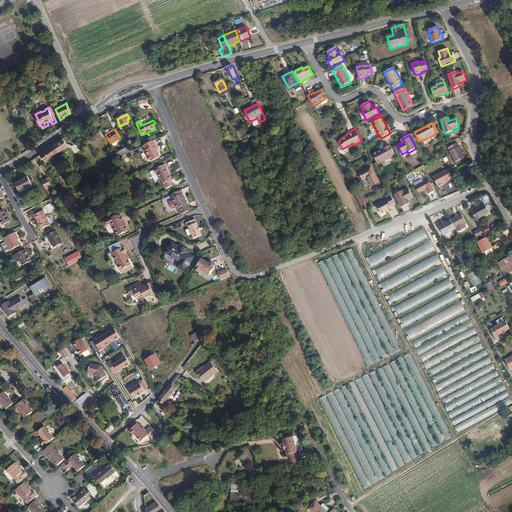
[(63,138),(54,145),(59,152),(68,146),(63,138)]
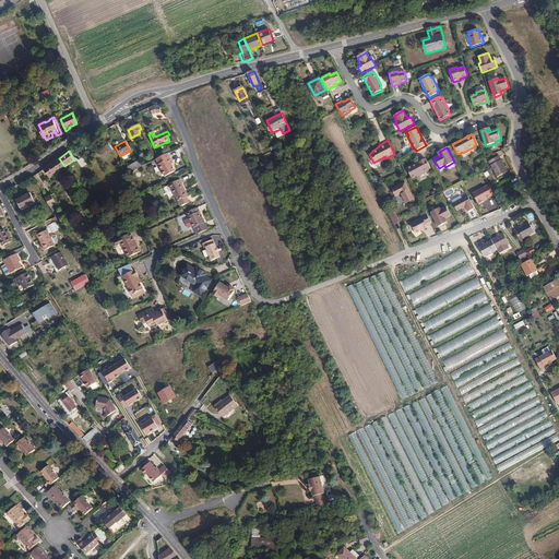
[(171,162),(168,153),(157,158),(159,164),(158,165),(165,177),(175,171),(171,165),(170,163),(171,162)]
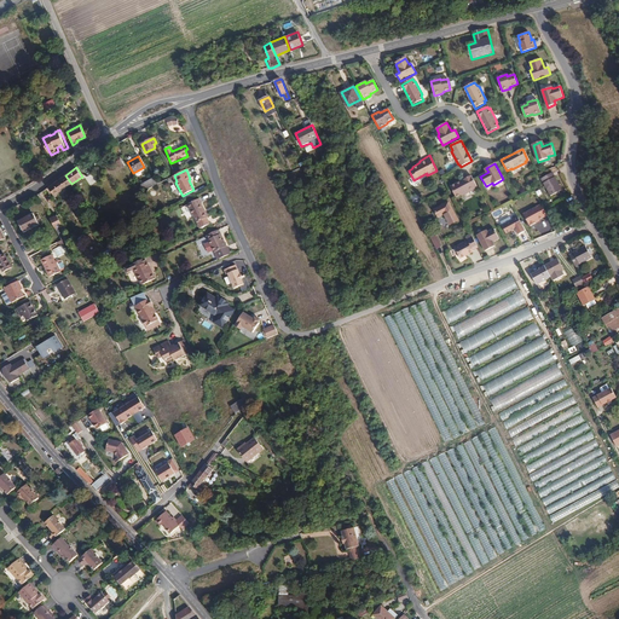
[(90,185),(97,181),(93,173),(86,178),(90,185)]
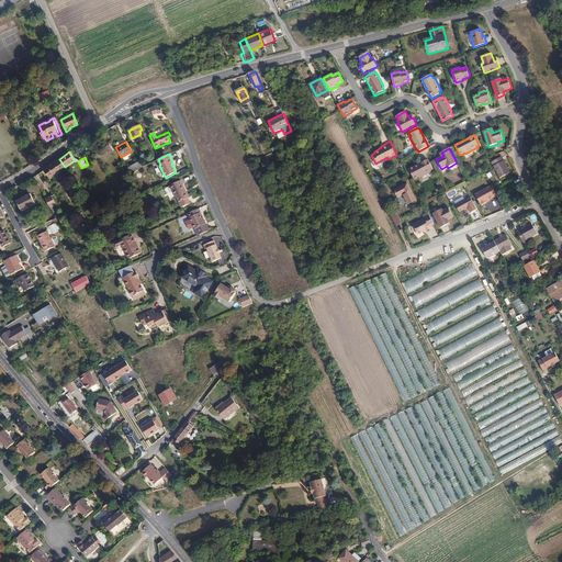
[(510,172),(502,157),(492,163),(499,178),(510,172)]
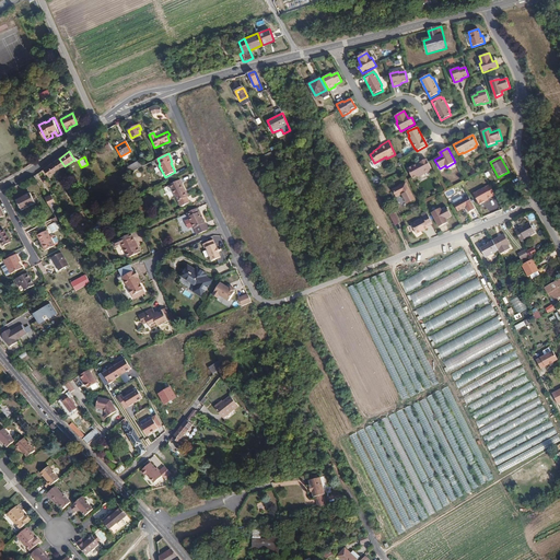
[(59,159),(44,168),(49,177),(63,167),(65,166),(59,159)]
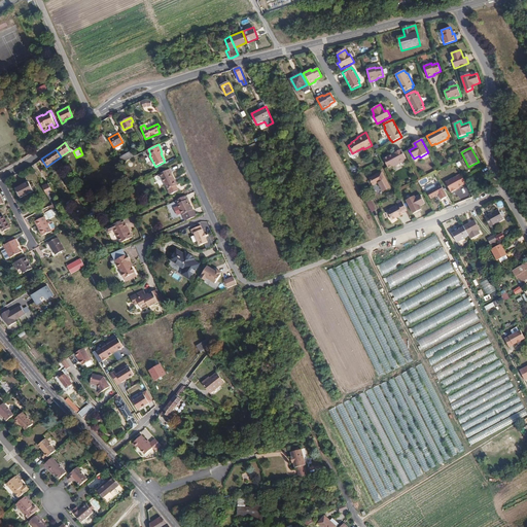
[(407,159),(401,149),(384,159),(388,168),(392,166),(393,167),(405,161),(405,160),(407,159)]
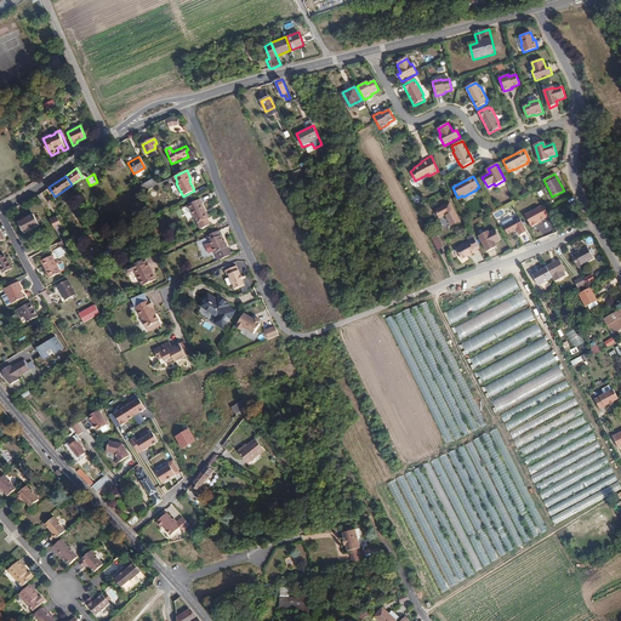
[(144,192),(158,184),(154,178),(142,186),(144,192)]
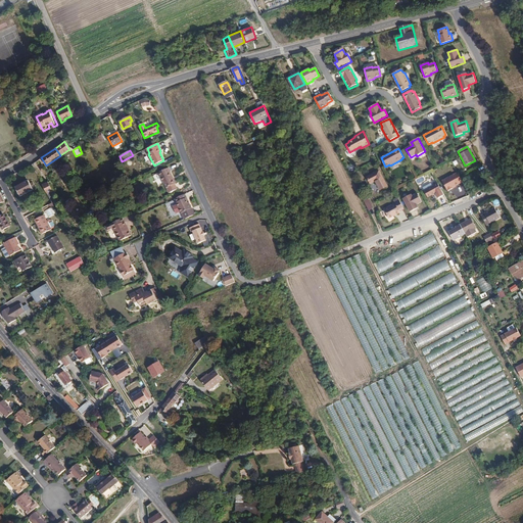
[(165,188),(174,184),(172,179),(173,178),(169,169),(158,174),(165,188)]
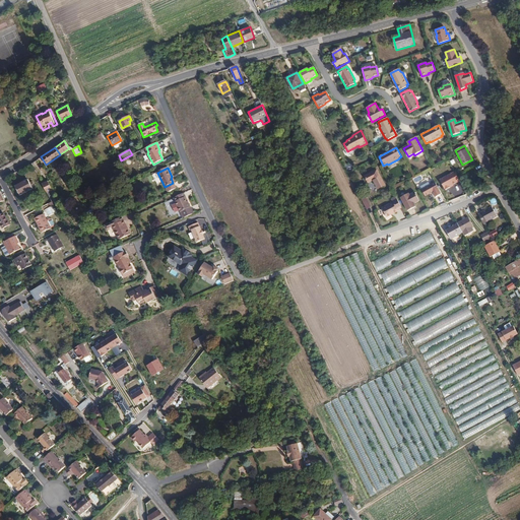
[(387,186),(379,171),(367,178),(370,184),(375,181),(380,190),(387,186)]
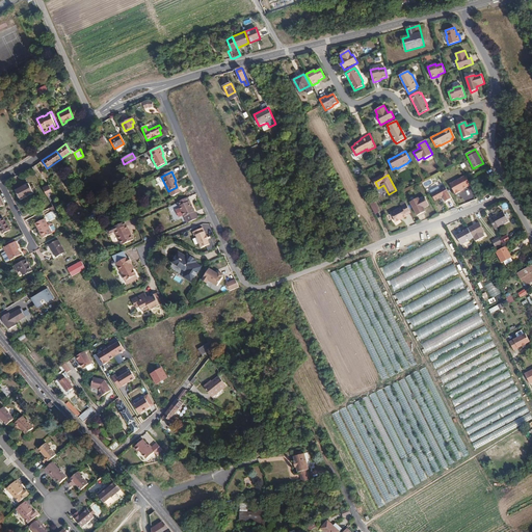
[(470,184),(468,181),(466,177),(450,185),(454,192),(470,184)]
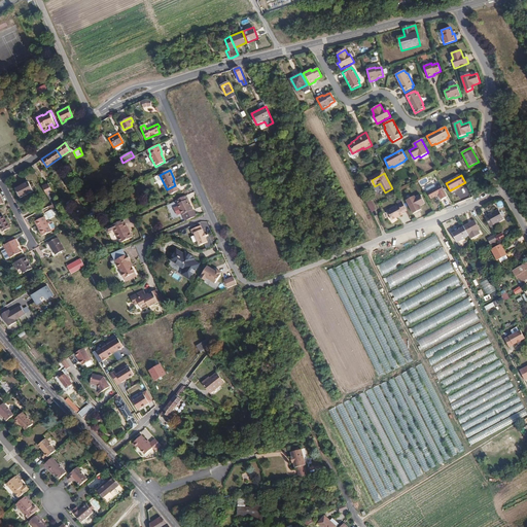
[(29,182),(15,189),(21,199),(34,191),(33,189),(36,188),(33,183),(30,185),(29,182)]
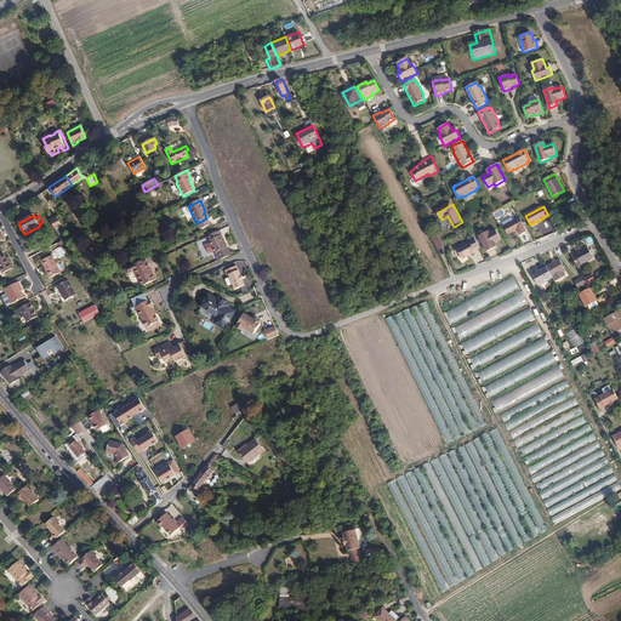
[(57,216),(51,220),(56,231),(63,227),(57,216)]
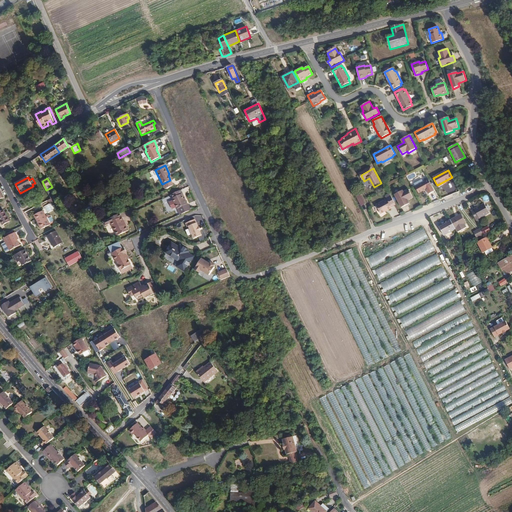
[(170,180),(162,184),(165,190),(173,186),(170,180)]
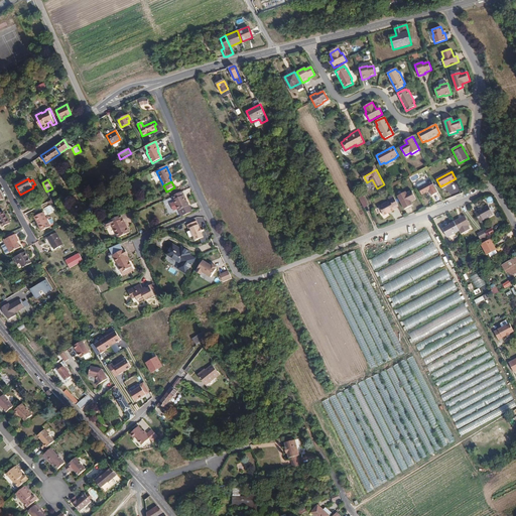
[(435,187),(432,181),(427,184),(425,181),(420,184),(421,187),(419,188),(422,195),(435,187)]
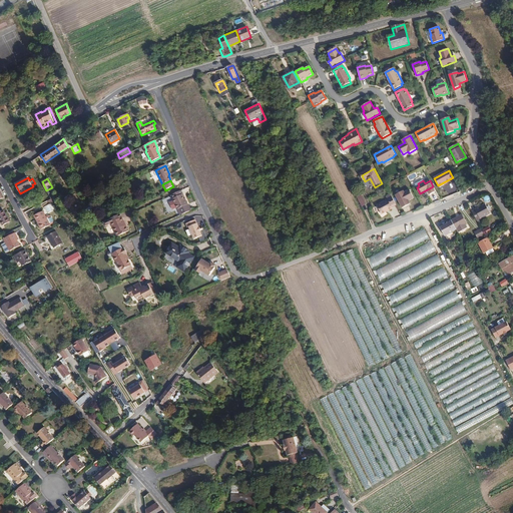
[(395,194),(402,207),(408,204),(407,201),(414,197),(409,189),(404,192),(403,190),(395,194)]
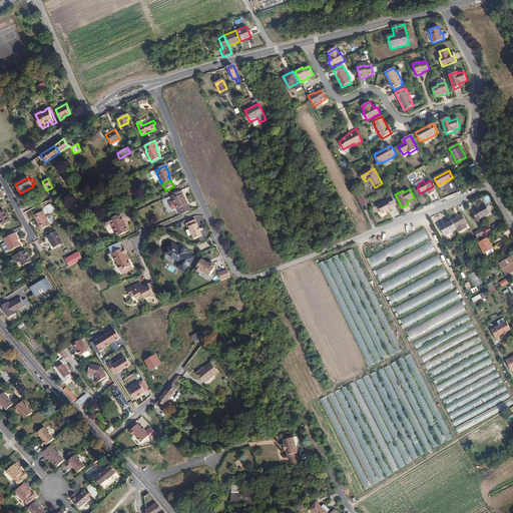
[(183,194),(181,190),(167,197),(171,205),(174,203),(180,215),(191,211),(185,198),(183,199),(181,194),(183,194)]
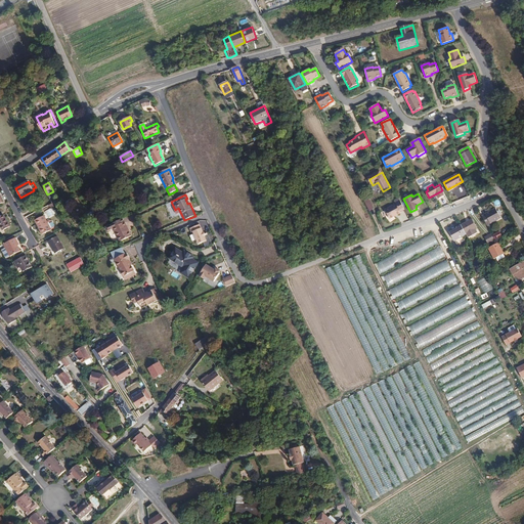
[(376,211),(369,199),(365,202),(372,213),(376,211)]
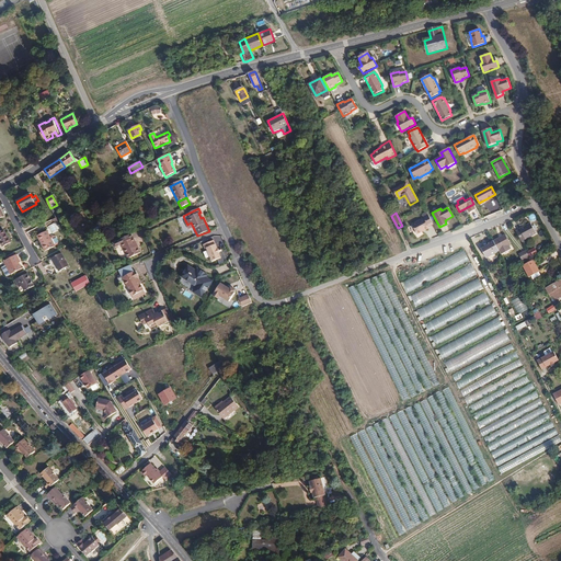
[(430,227),(434,224),(427,213),(423,215),(424,218),(412,225),(418,235),(430,228),(430,227)]
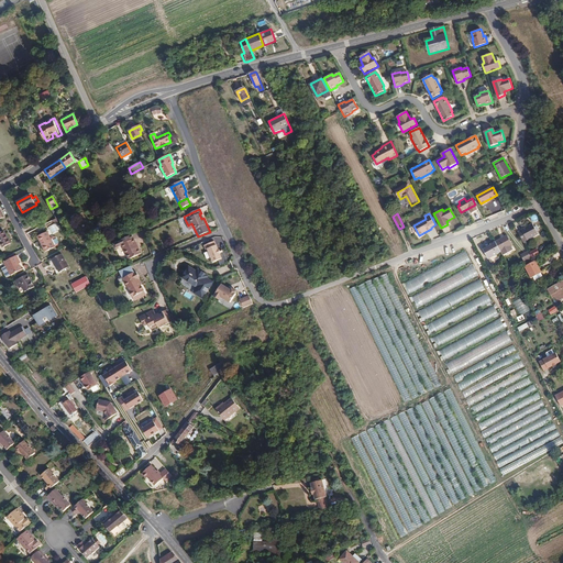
[(46,227),(51,233),(56,230),(53,222),(46,227)]
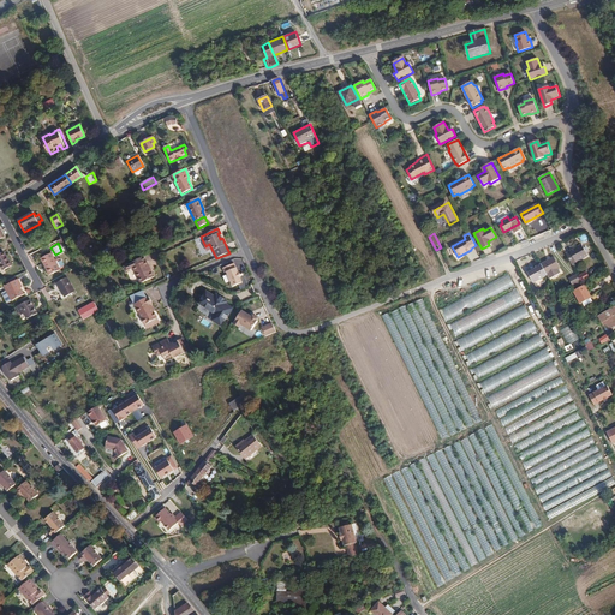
[(589,251),(586,248),(584,249),(581,245),(566,254),(572,266),(587,257),(586,252),(589,251)]
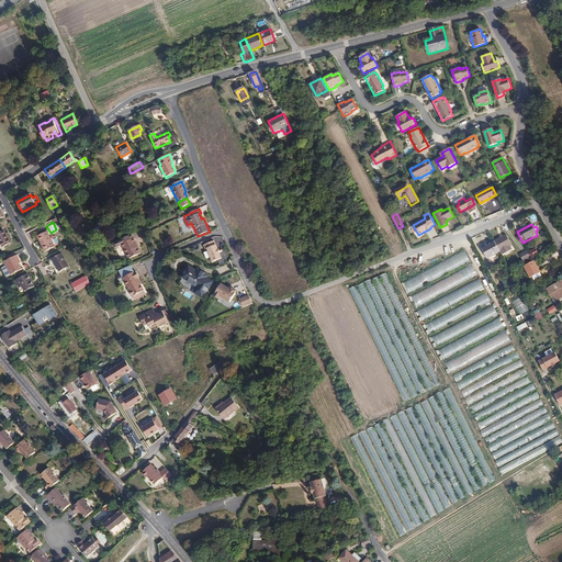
[(11,243),(4,231),(0,232),(0,242),(2,247),(11,243)]
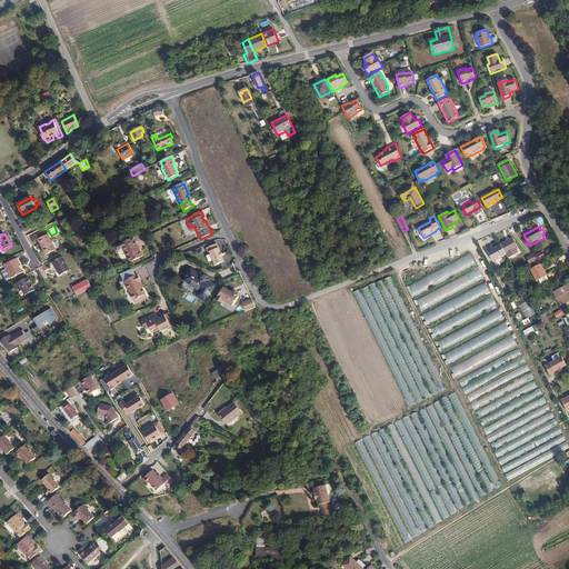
[(50,240),(47,235),(46,236),(37,240),(45,255),(55,249),(50,240)]
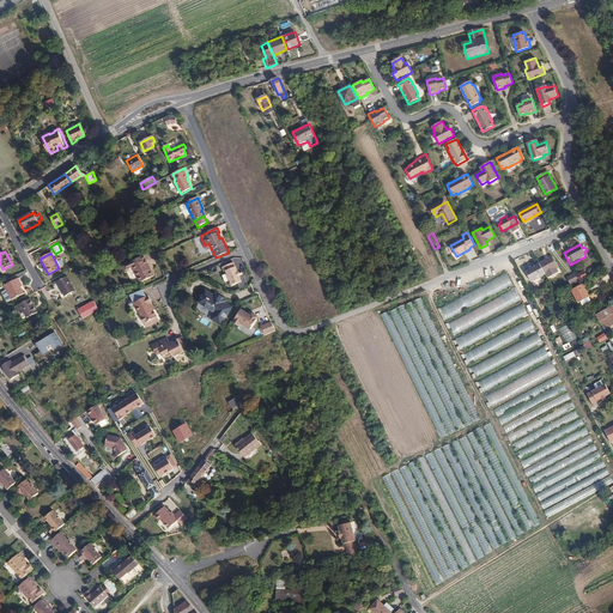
[(155,277),(146,260),(144,256),(128,263),(122,267),(125,272),(132,268),(131,267),(133,267),(140,283),(155,277)]
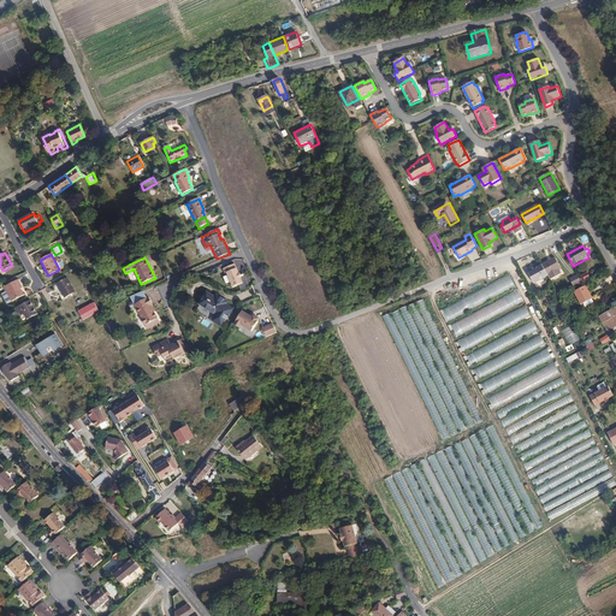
[(555,258),(542,265),(548,276),(561,268),(555,258)]
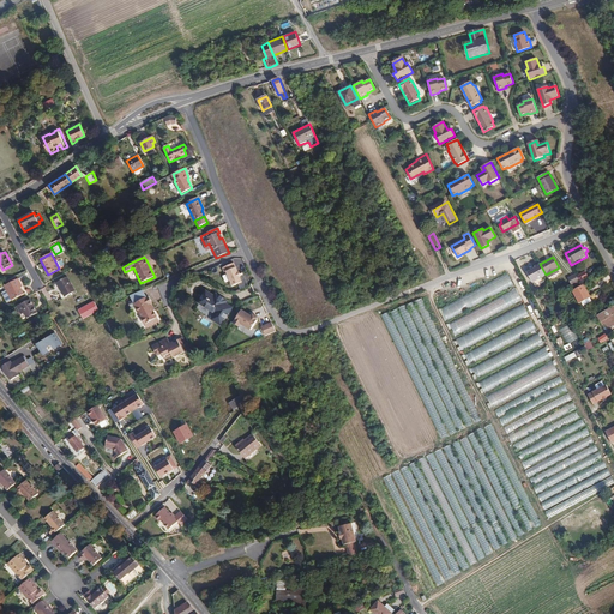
[(227,272),(233,287),(242,283),(240,278),(241,277),(239,272),(239,274),(236,269),(235,269),(234,264),(223,269),(224,274),(227,272)]
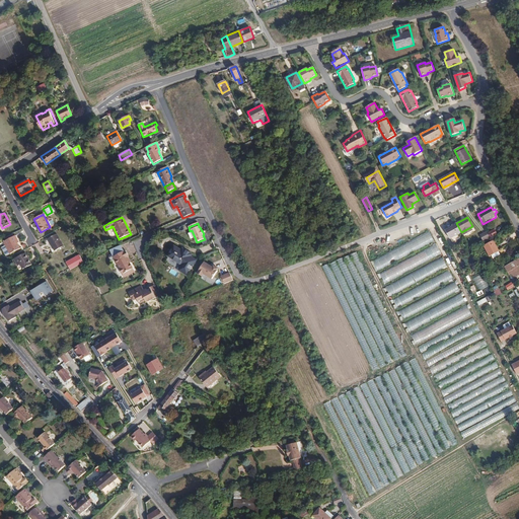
[(461,232),(456,223),(445,229),(450,238),(462,232),(461,232)]
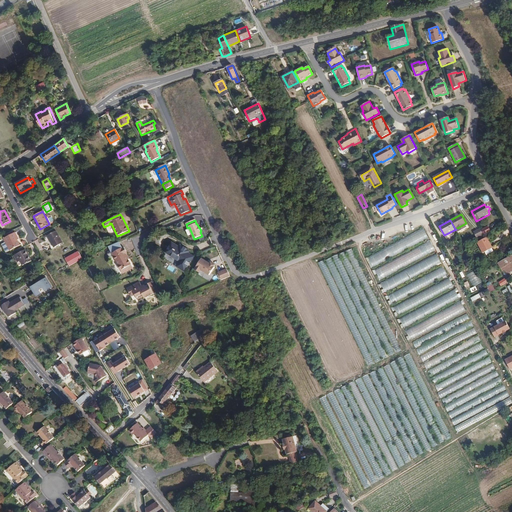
[(484,234),(491,231),(488,226),(481,229),(484,234)]
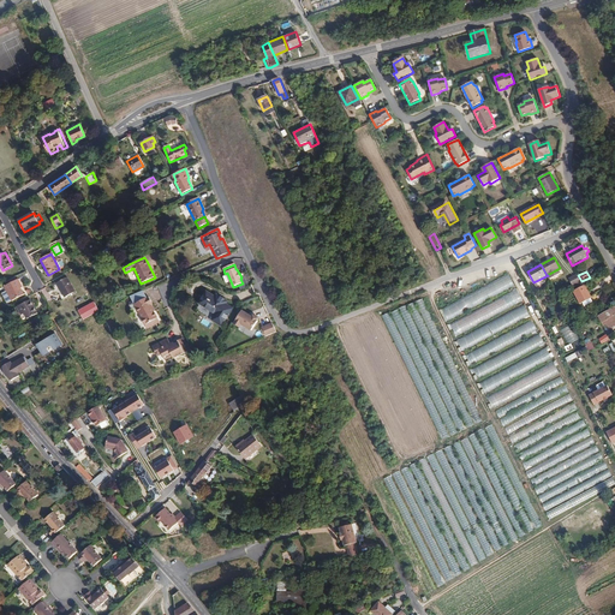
[(509,275),(441,305),(447,318),(515,288),(509,275)]
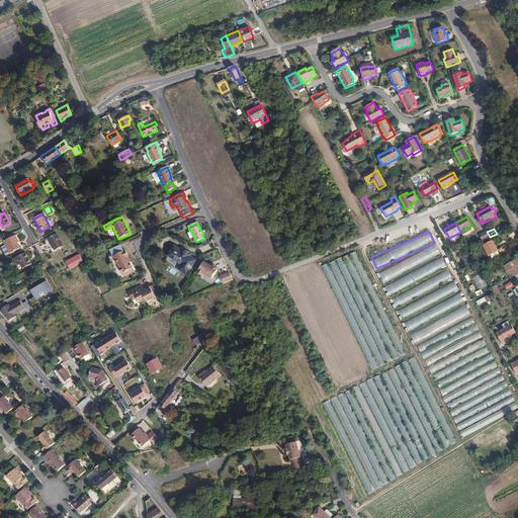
[(5,240),(4,241),(10,253),(20,248),(17,243),(19,242),(15,235),(13,236),(12,234),(4,238),(5,240)]
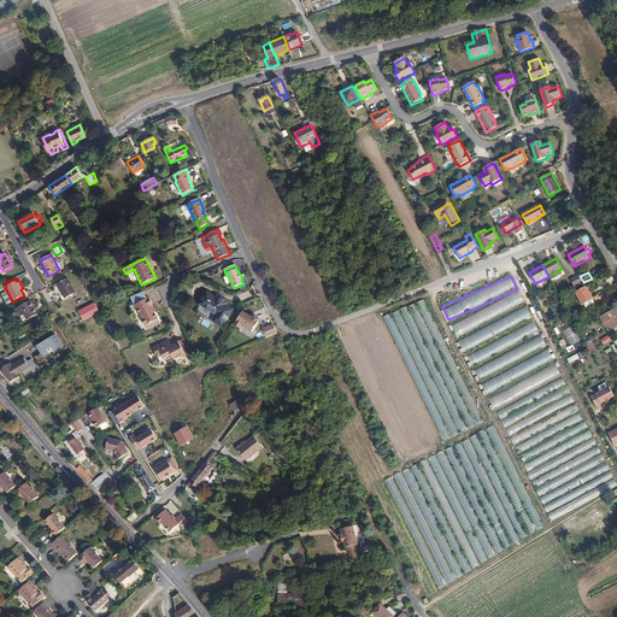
[(76,293),(68,278),(57,285),(65,299),(76,293)]
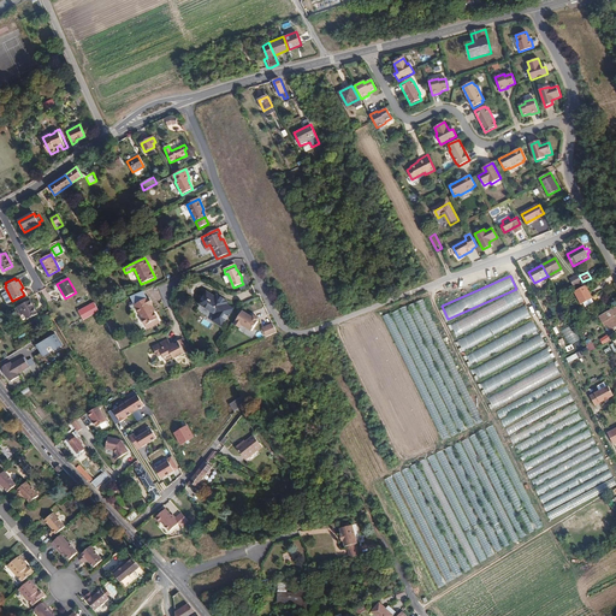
[(593,298),(586,285),(574,291),(584,308),(592,303),(590,301),(593,298)]
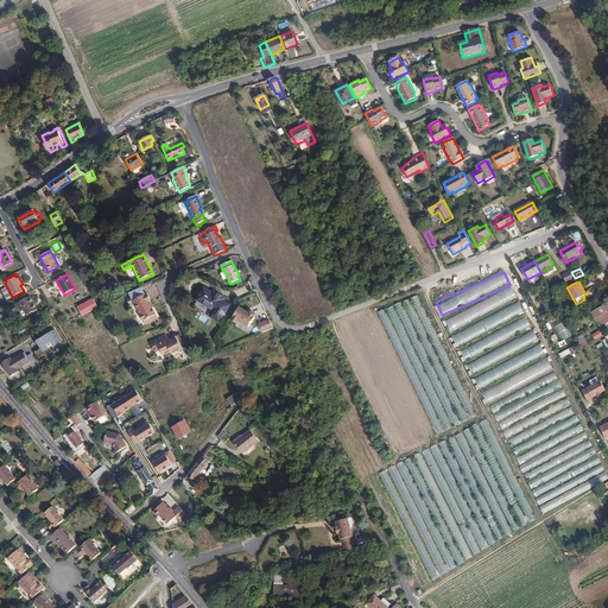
[(511,286),(445,320),(451,331),(517,298),(511,286)]
